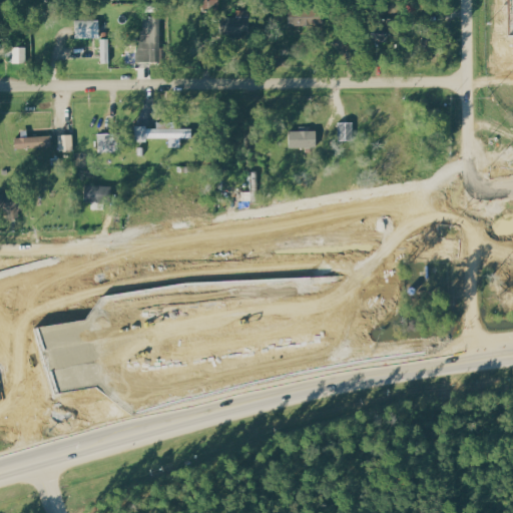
[(323,26),(322,8),(289,10),(289,28),(323,26)]
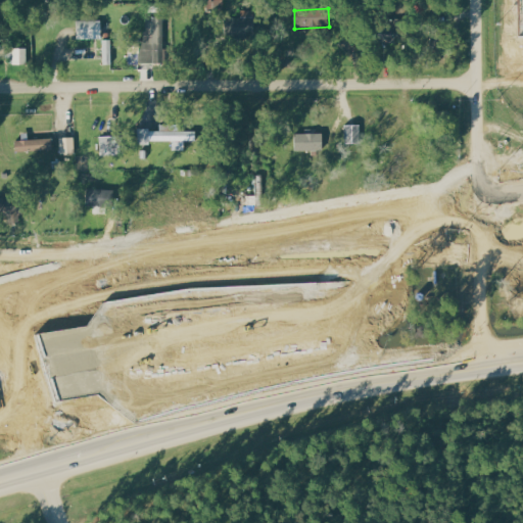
[(164,48),(163,15),(144,16),(145,48),(164,48)]
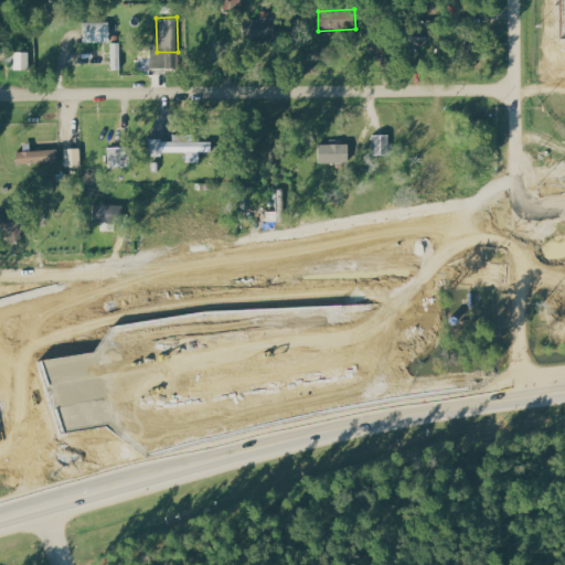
[(83,43),(110,43),(110,22),(83,23),(83,43)]
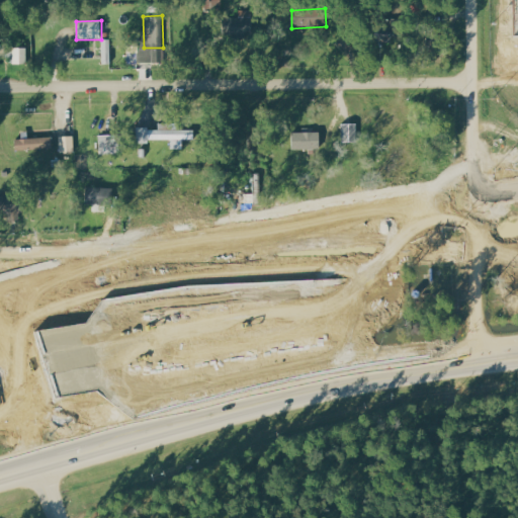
[(369,28),(374,44),(392,38),(386,23),(369,28)]
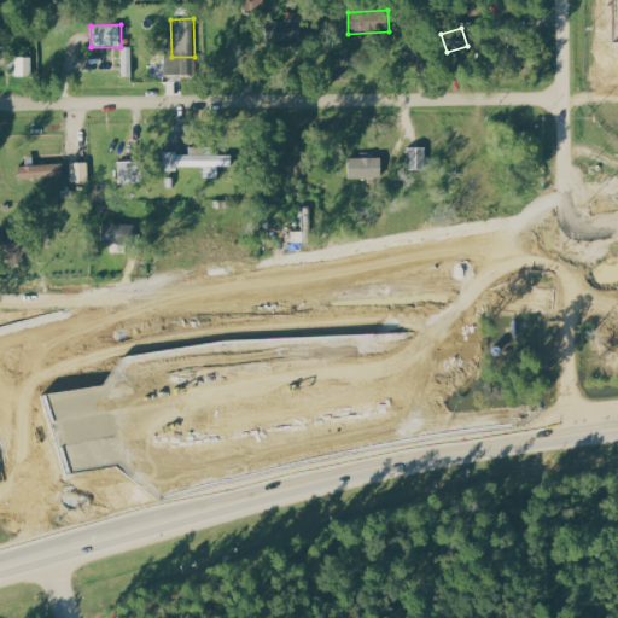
[(122,77),(133,76),(132,47),(122,47),(122,77)]
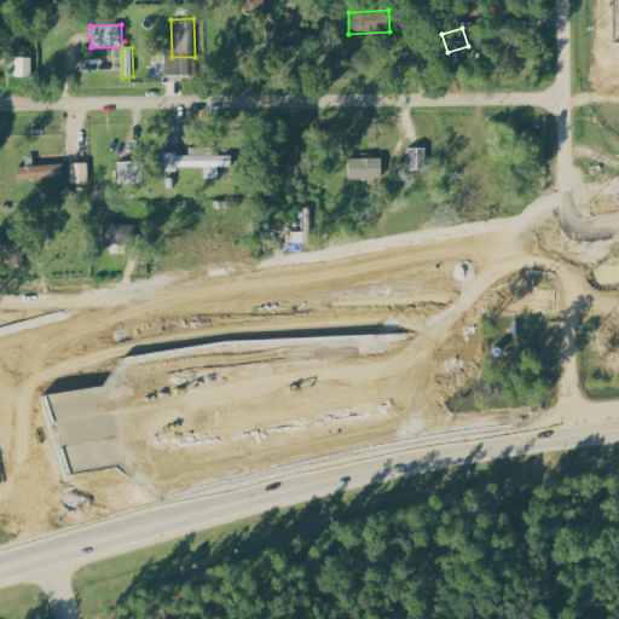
[(162,152),(162,172),(177,172),(177,167),(204,167),(203,179),(219,179),(219,167),(232,167),(233,156),(212,156),(212,148),(190,148),(190,154),(162,152)]
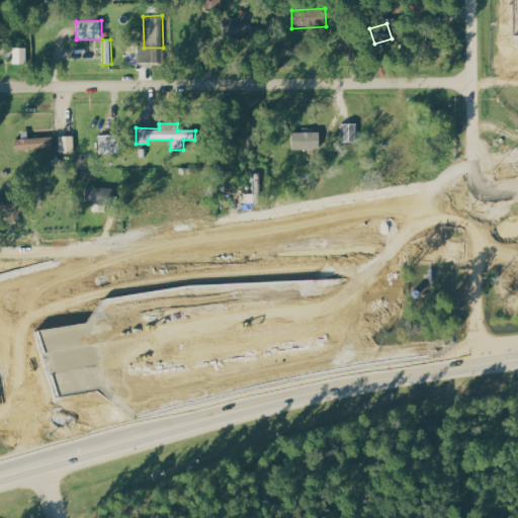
[(357,142),(357,123),(341,123),(342,142),(357,142)]
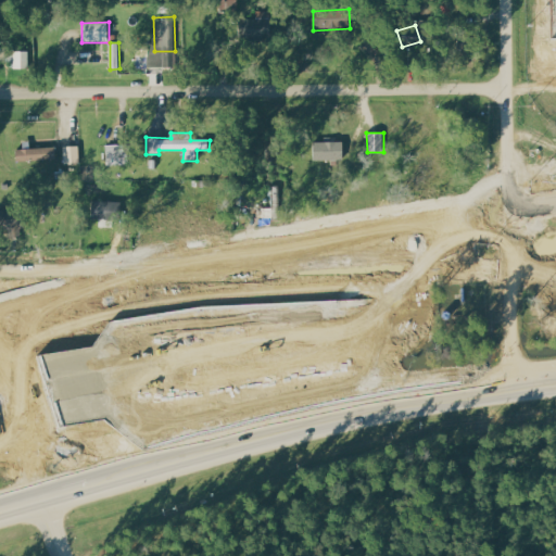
[(313,142),(313,161),(343,161),(342,141),(313,142)]
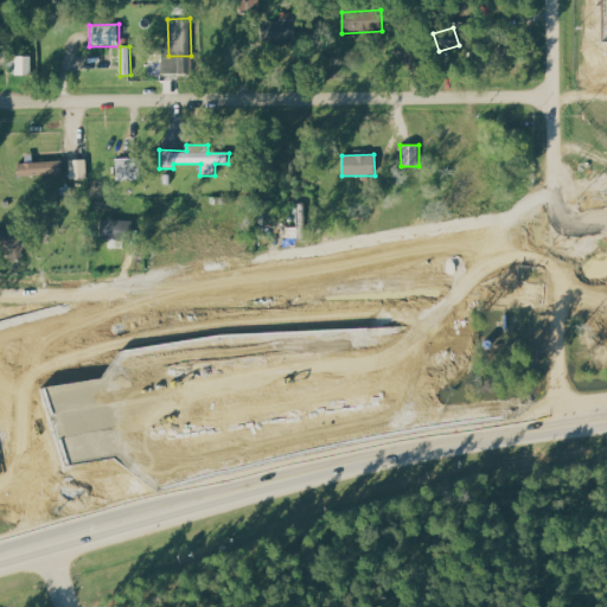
[(116,179),(133,179),(132,158),(116,159),(116,179)]
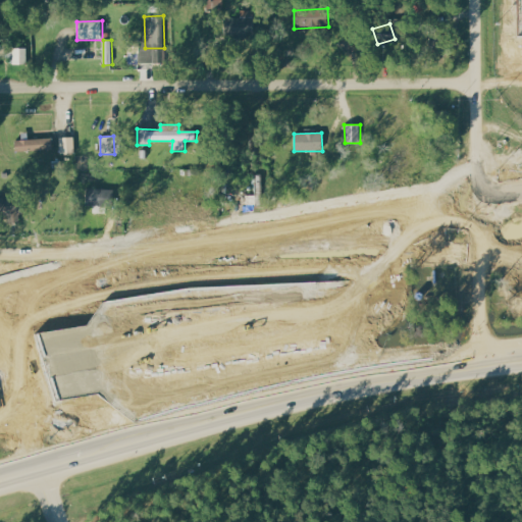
[(60,154),(75,153),(74,137),(59,138),(60,154)]
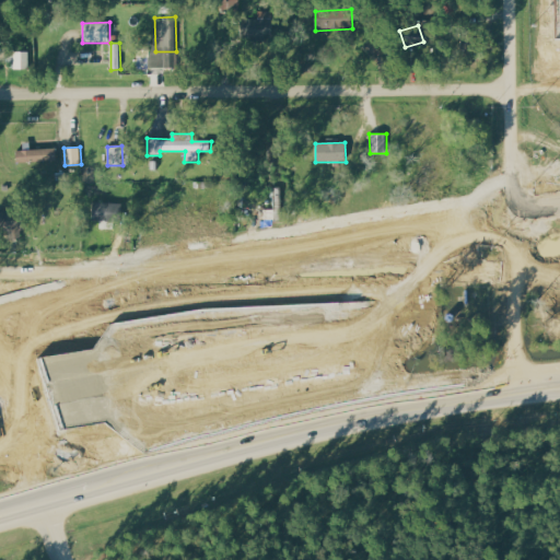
[(55,149),(22,150),(22,162),(56,161),(55,149)]
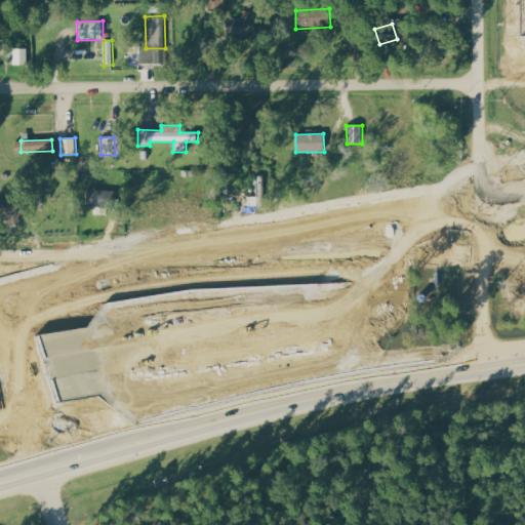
[(21,198),(0,198),(0,215),(7,216),(8,224),(22,224),(21,198)]
